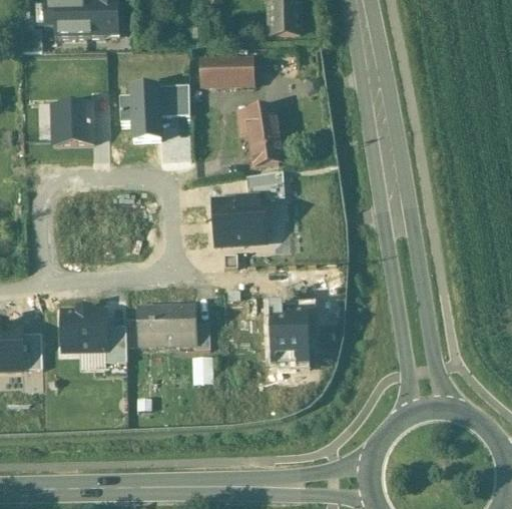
[(54,31),(54,41),(118,39),(117,0),(96,0),(97,4),(63,4),(63,0),(43,0),(44,31),(54,31)]
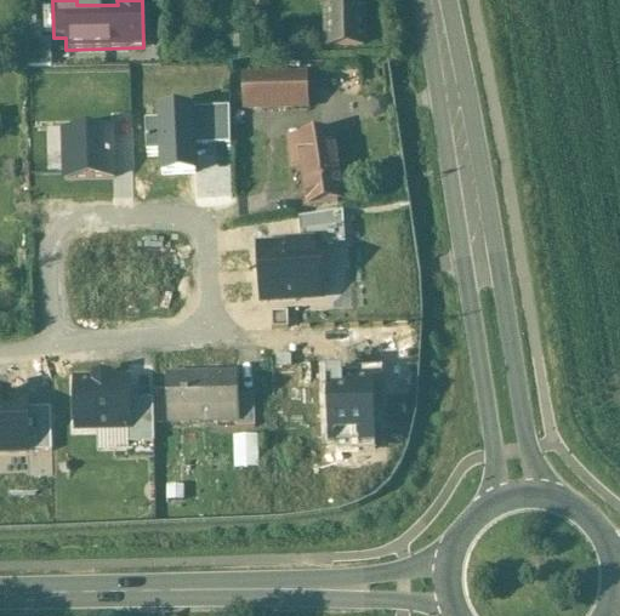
[(324,0),(325,41),(362,41),(360,0),(324,0)]
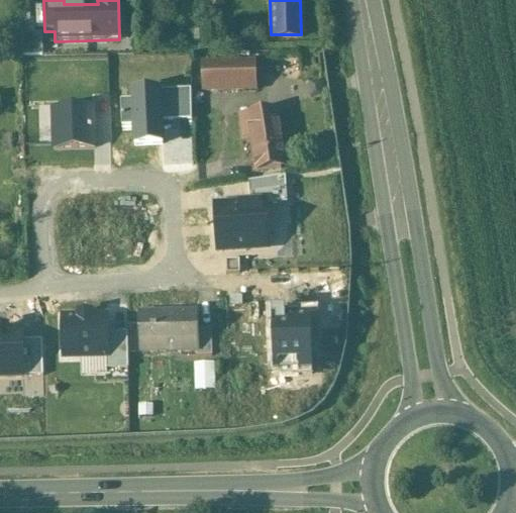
[(34,17),(21,17),(22,54),(41,54),(40,31),(34,31),(34,17)]
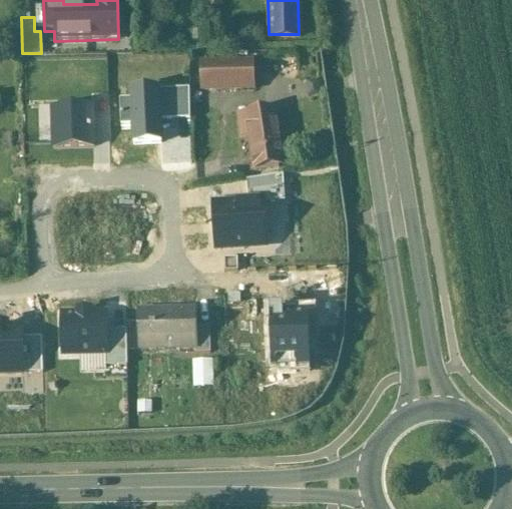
[(251,59),(199,60),(200,87),(252,85),(251,59)]
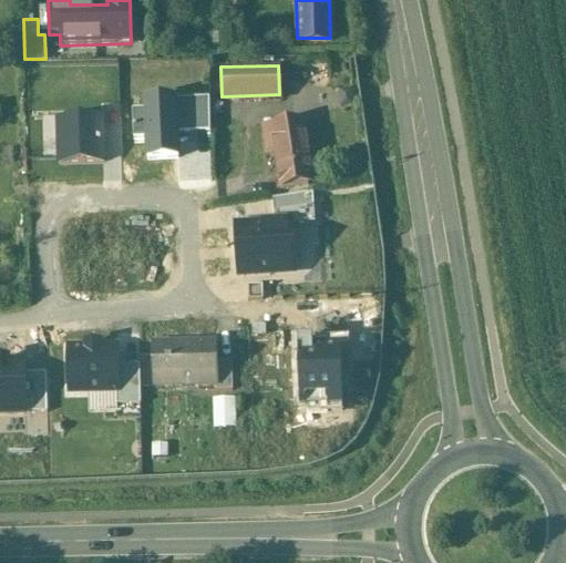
[(206,96),(174,98),(175,130),(207,129),(206,96)]
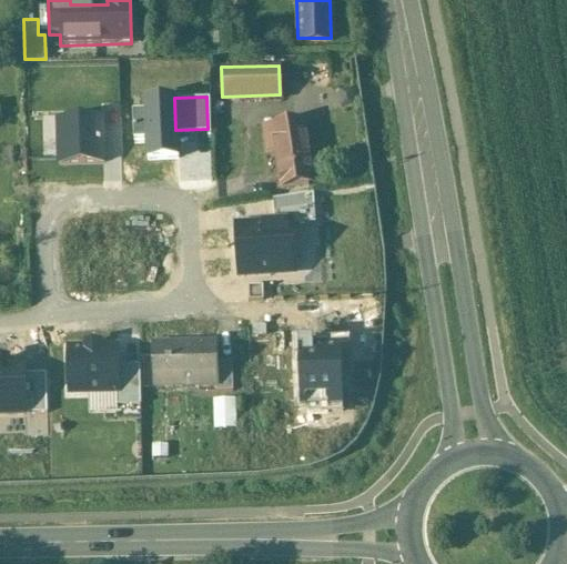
[(175,130),(174,98),(143,99),(144,111),(132,111),(133,140),(145,140),(145,158),(176,157),(175,130)]
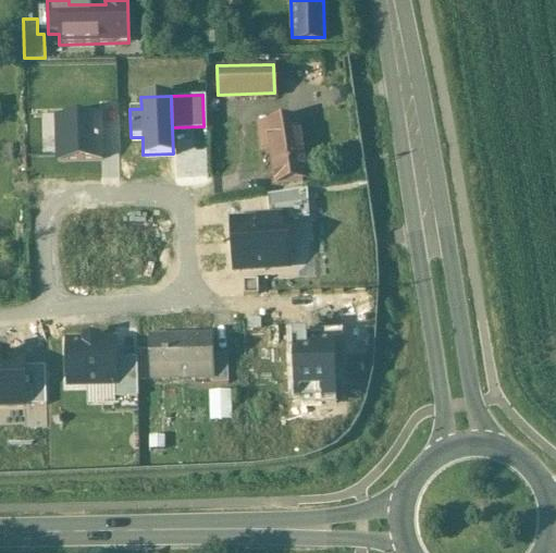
[(98,114),(54,117),(56,160),(100,159),(98,114)]
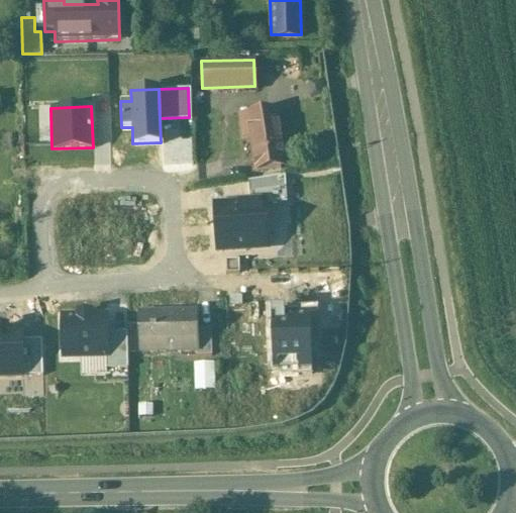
[(275,107),(238,113),(242,134),(249,133),(254,167),(284,162),(275,107)]
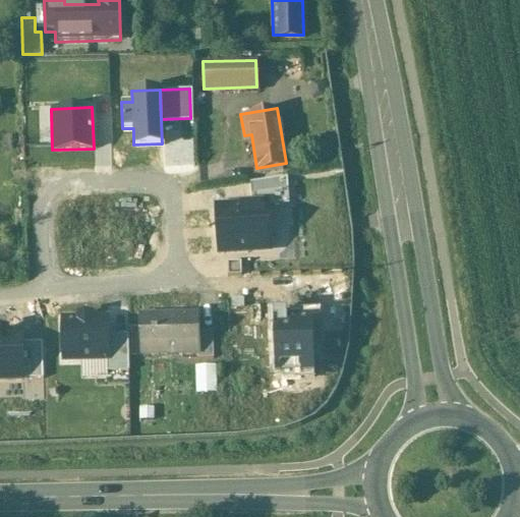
[(249,181),(250,204),(267,203),(287,202),(285,176),(249,181)]
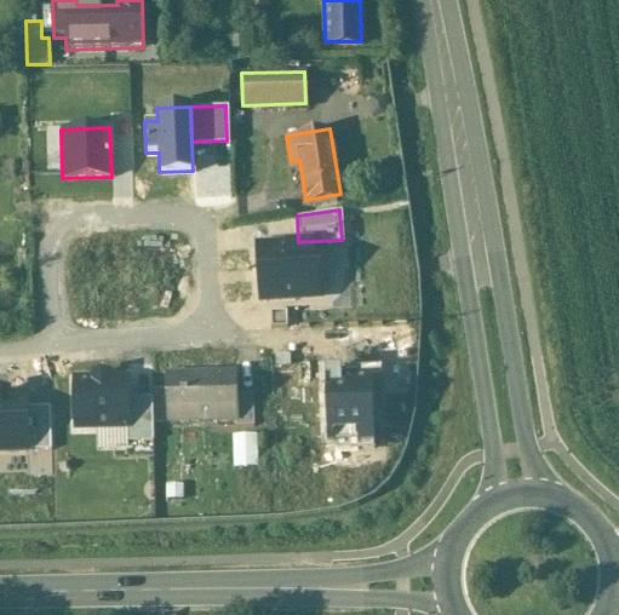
[(298,242),(256,245),(259,299),(321,295),(317,241),(298,242)]
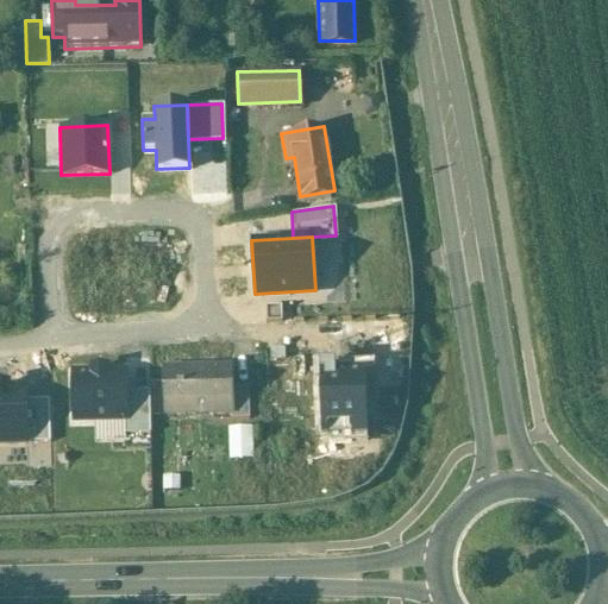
[(333,363),(319,364),(321,434),(365,433),(364,369),(333,369),(333,363)]
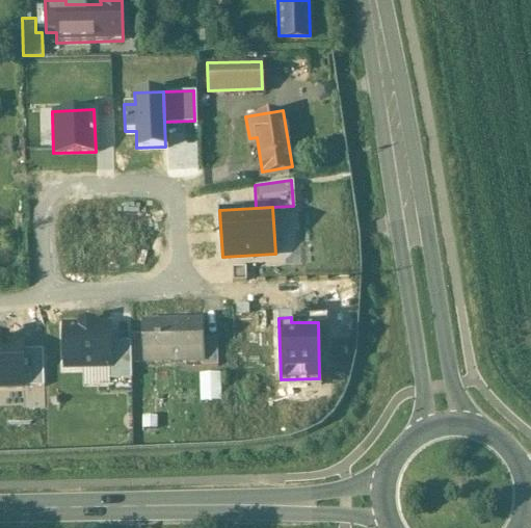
[(108,321),(94,321),(94,319),(77,319),(77,322),(61,322),(62,367),(108,366),(110,366),(109,340),(108,321)]
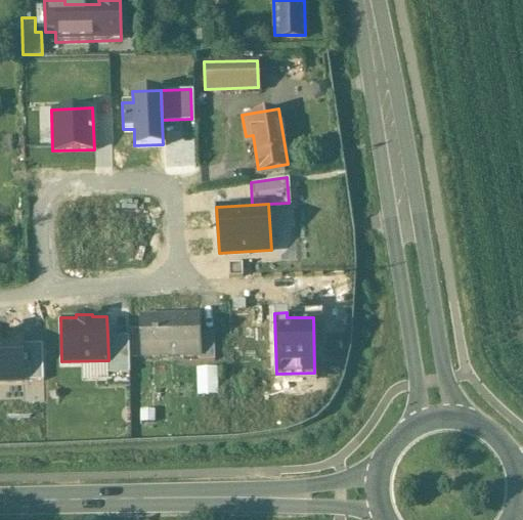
[(199,314),(140,315),(141,354),(198,352),(200,352),(200,331),(199,314)]
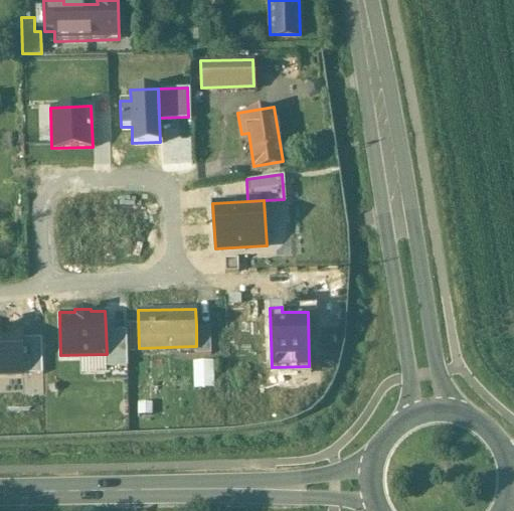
[(20,326),(8,327),(8,324),(0,324),(0,373),(21,373),(21,336),(20,326)]
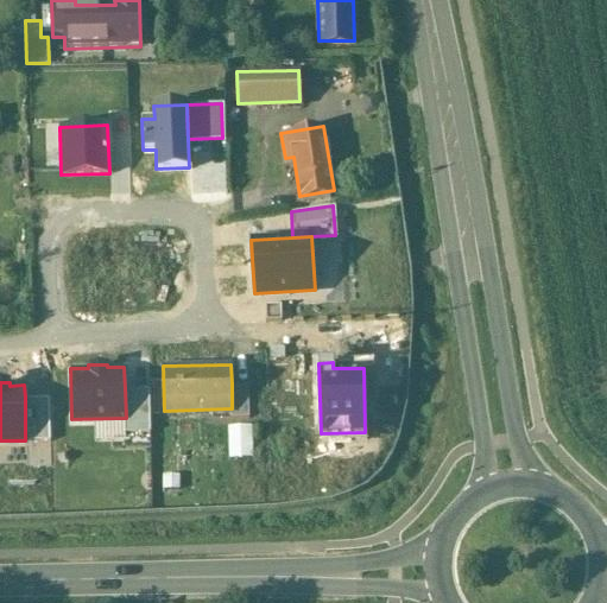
[(247,382),(232,383),(232,408),(229,408),(231,416),(248,416),(247,382)]
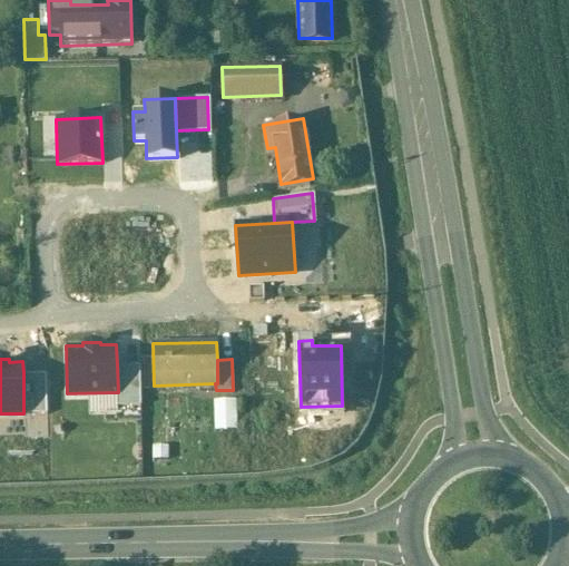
[(138,364),(117,364),(118,392),(116,392),(116,405),(139,403),(138,364)]
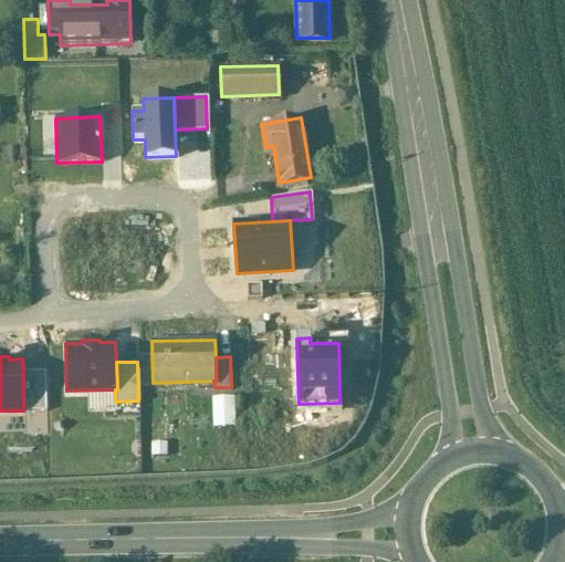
[(23,370),(23,410),(45,410),(44,370),(23,370)]
